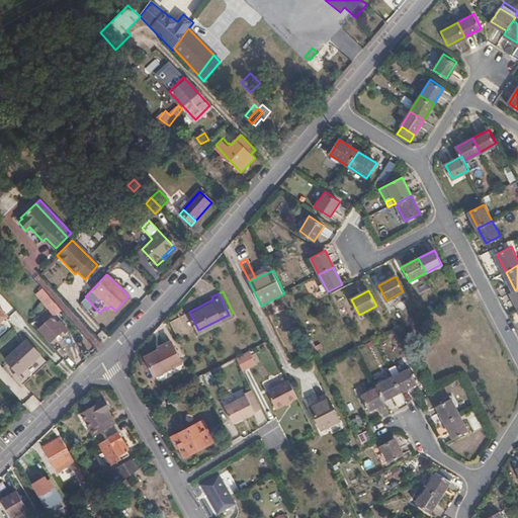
[(58,313),(60,310),(47,295),(41,300),(52,313),(55,310),(58,313)]
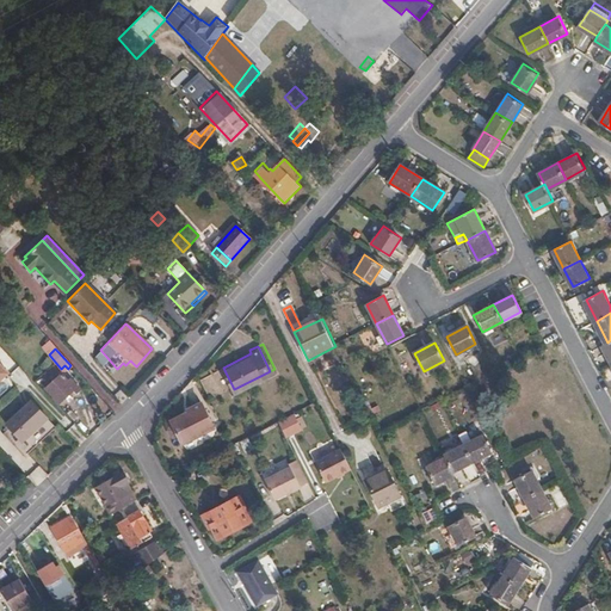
[(111,375),(117,369),(100,350),(94,357),(111,375)]
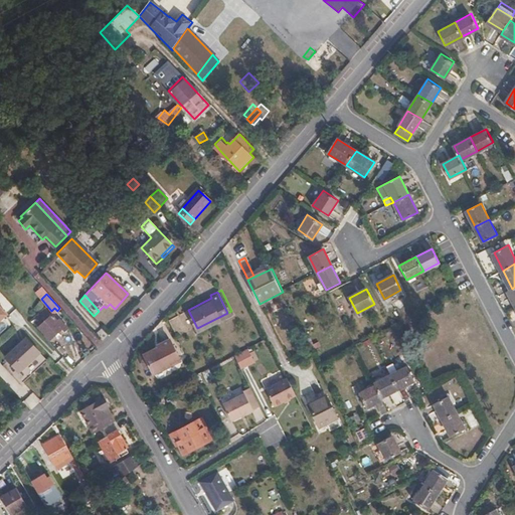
[(38,328),(49,339),(60,329),(63,332),(67,329),(60,321),(58,323),(50,316),(38,328)]
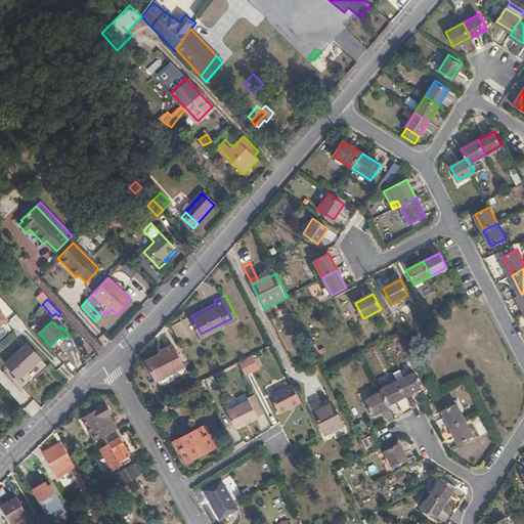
[(183,362),(173,341),(161,347),(161,350),(146,357),(147,360),(145,362),(145,364),(148,370),(150,370),(153,369),(157,377),(183,362)]
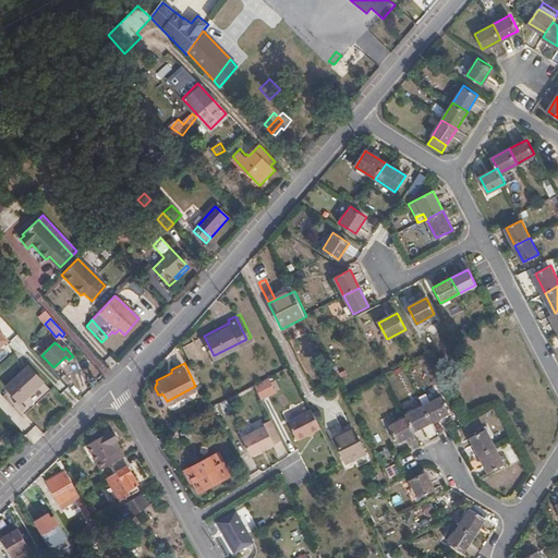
[(13,380),(27,397),(43,383),(28,367),(13,380)]
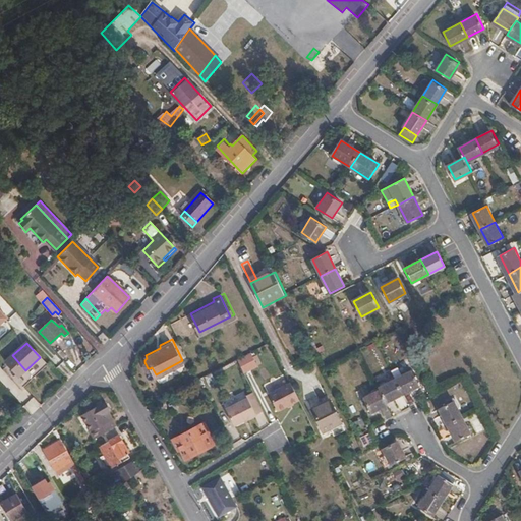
[(251,351),(237,358),(243,370),(257,363),(251,351)]
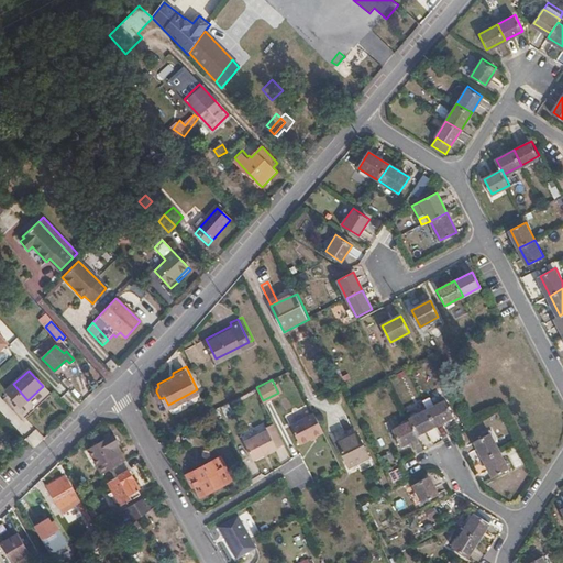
[(4,393),(11,398),(20,408),(28,400),(13,384),(4,393)]
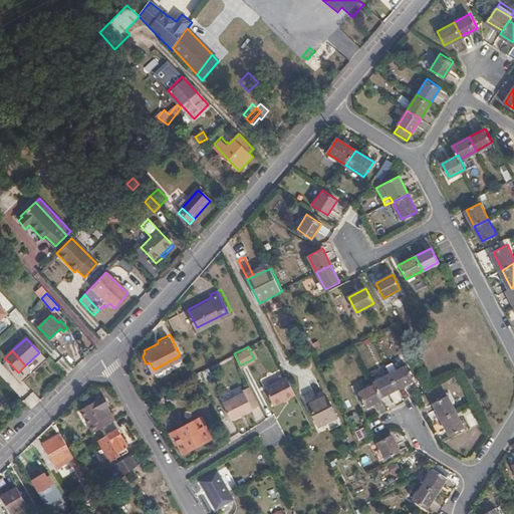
[(391,374),(398,389),(414,379),(407,365),(391,374)]
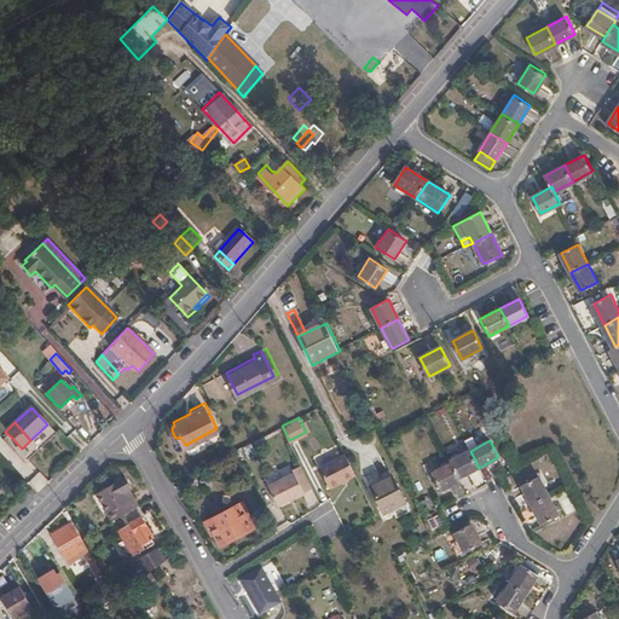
[(330,463),(339,451),(333,447),(324,460),(330,463)]
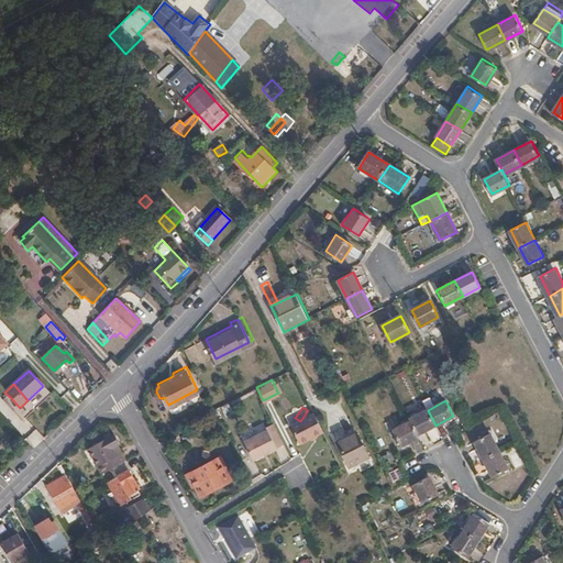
[(418,434),(435,426),(428,410),(410,420),(411,422),(418,434)]
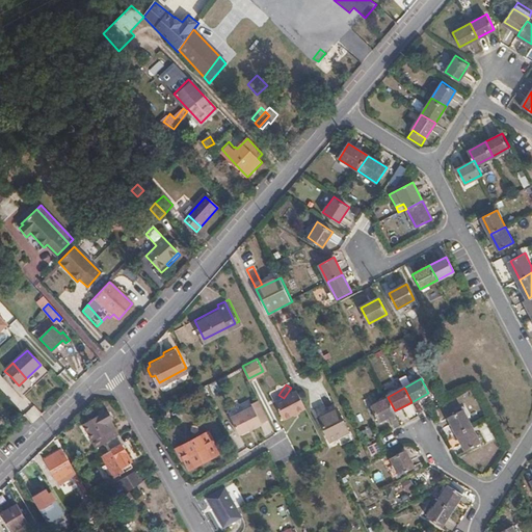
[(308,408),(298,391),(277,401),(287,419),(308,408)]
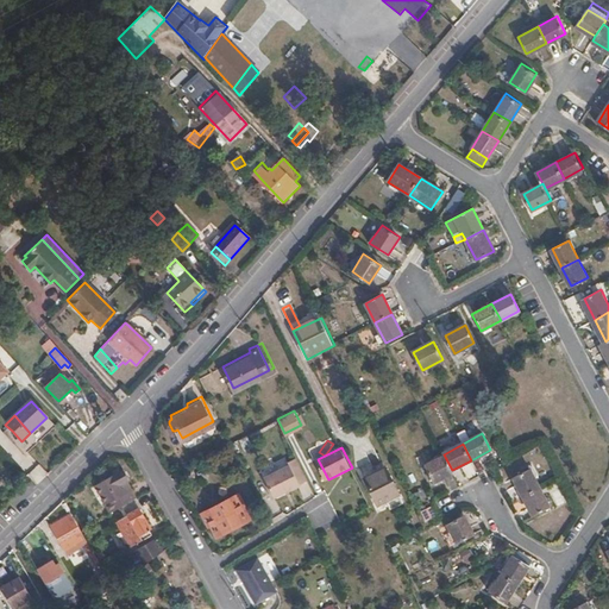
[(454,473),(452,470),(445,457),(427,466),(435,483),(454,473)]
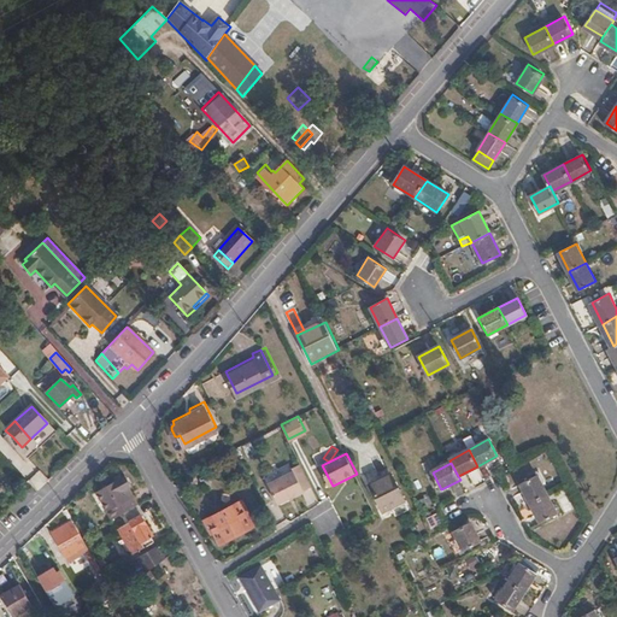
[(277,503),(310,487),(299,464),(291,469),(292,471),(268,483),(277,503)]
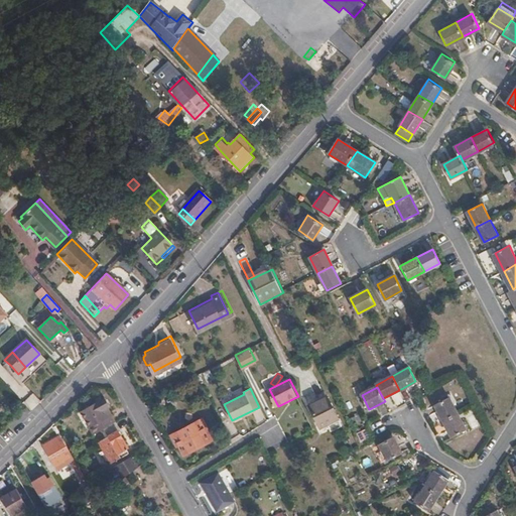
[(339,418),(328,396),(309,405),(320,427),(339,418)]
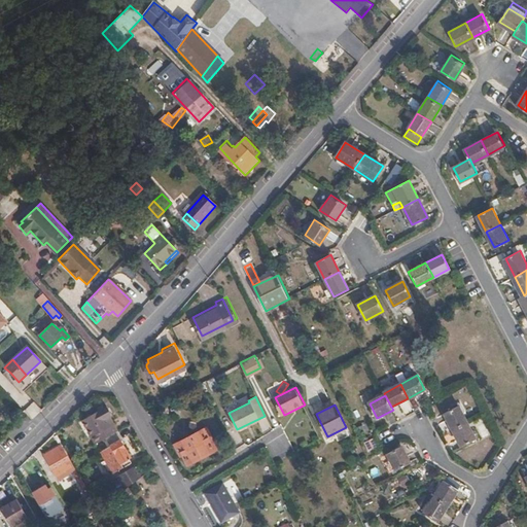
[(445,414),(453,429),(468,422),(459,406),(445,414)]
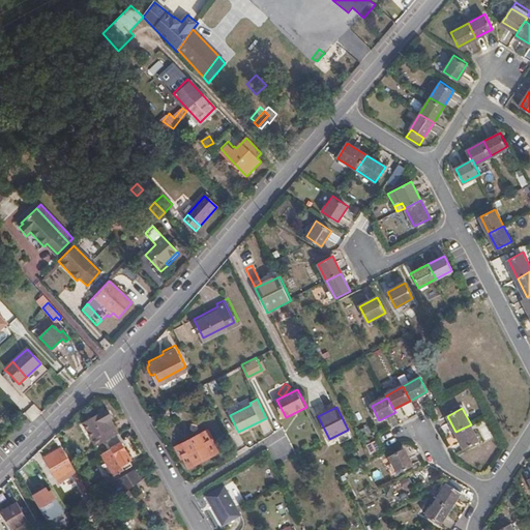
[(108,441),(118,434),(114,427),(112,428),(109,421),(113,419),(107,409),(83,423),(92,439),(91,440),(96,448),(108,441)]
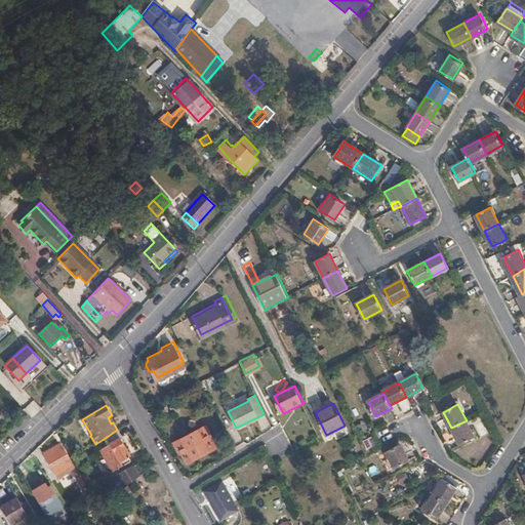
[(467,420),(451,428),(460,444),(475,436),(467,420)]
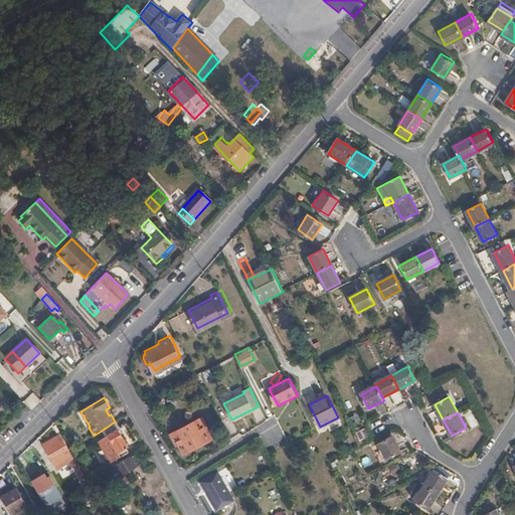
[(184,455),(212,438),(200,418),(172,436),(184,455)]
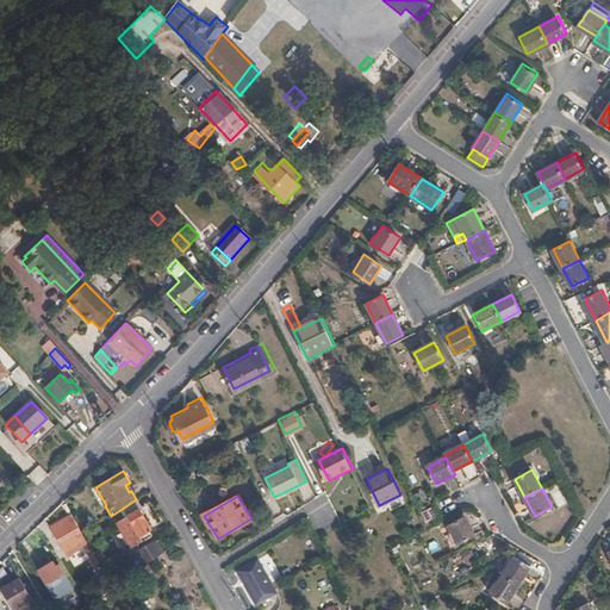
[(143,509),(136,499),(124,508),(129,516),(118,523),(132,548),(153,535),(150,530),(150,529),(141,510),(143,509)]
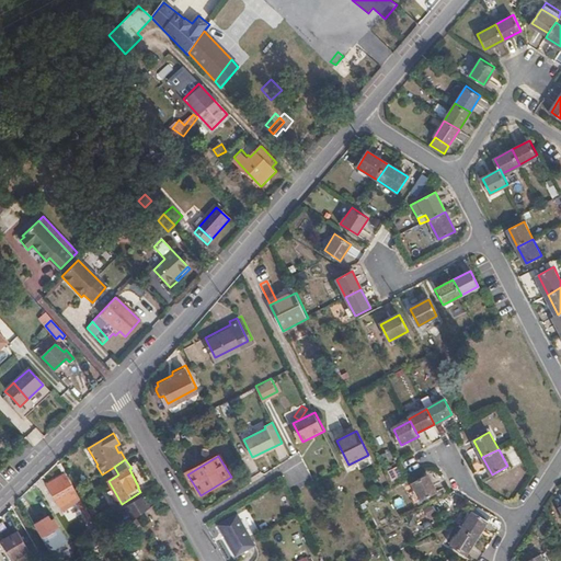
[(488,469),(479,472),(482,480),(491,477),(488,469)]
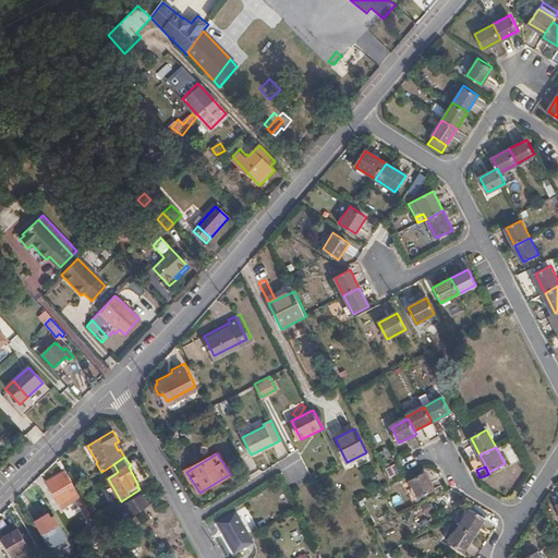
[(80,495),(67,472),(48,483),(61,505),(80,495)]
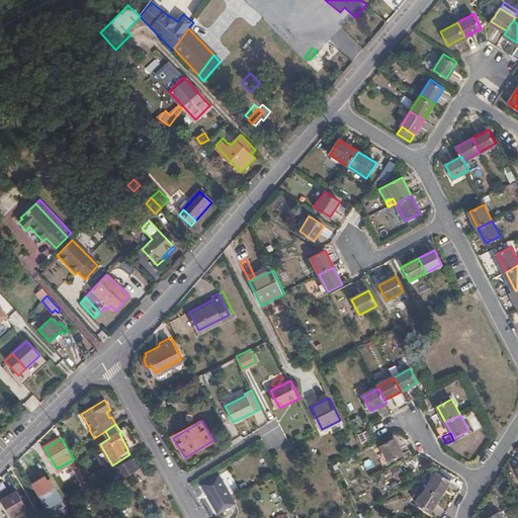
[(403,454),(395,439),(381,446),(390,461),(403,454)]
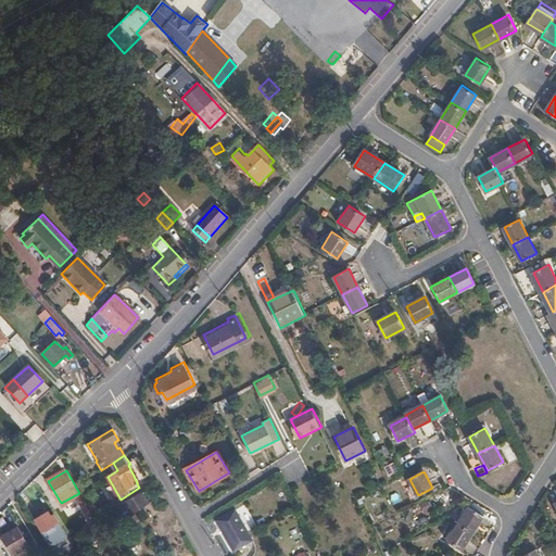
[(131,514),(150,504),(142,492),(119,505),(123,512),(127,508),(131,514)]
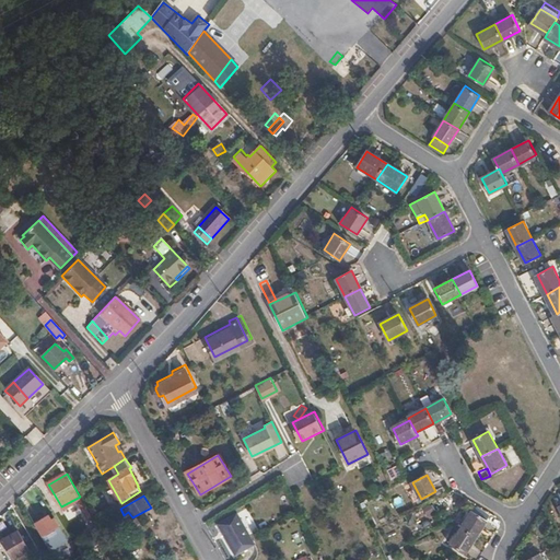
[(462,527),(477,537),(487,521),(473,512),(462,527)]
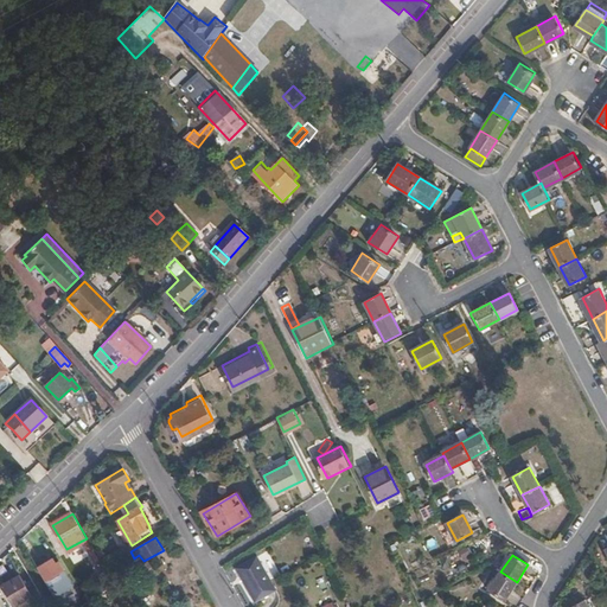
[(256,557),(235,568),(253,604),(275,592),(256,557)]
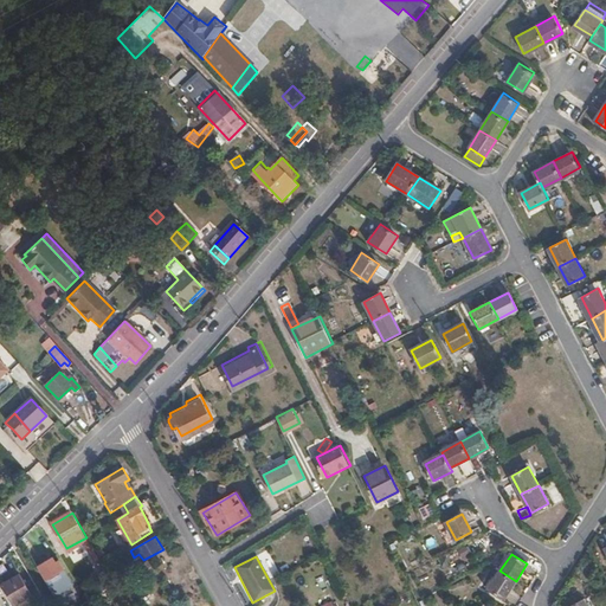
[(64,571),(46,581),(56,598),(73,587),(64,571)]
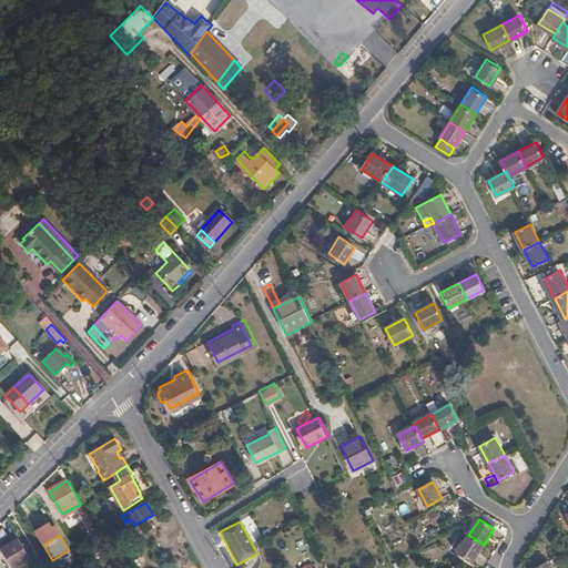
[(473,561),(484,545),(468,535),(457,551),(473,561)]
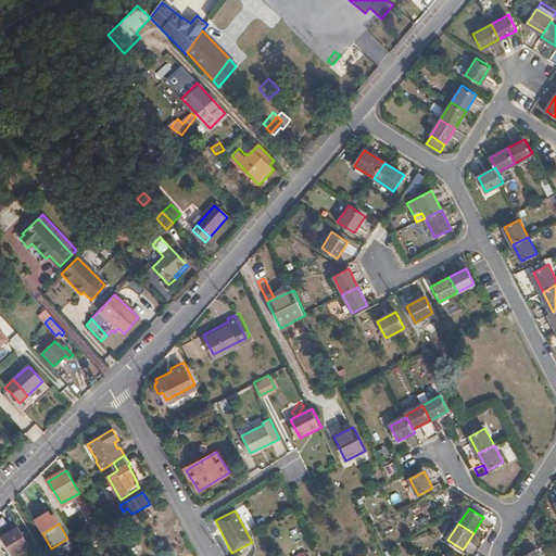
[(96,542),(98,541),(103,535),(99,527),(98,528),(96,525),(87,529),(96,542)]
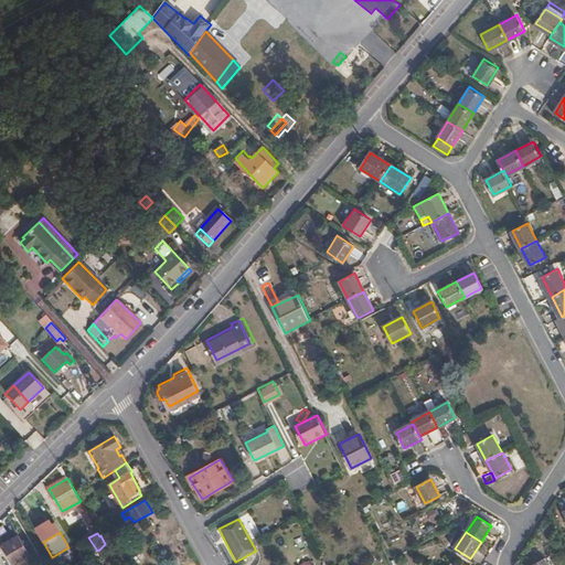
[(30,554),(19,535),(2,545),(12,564),(30,554)]
